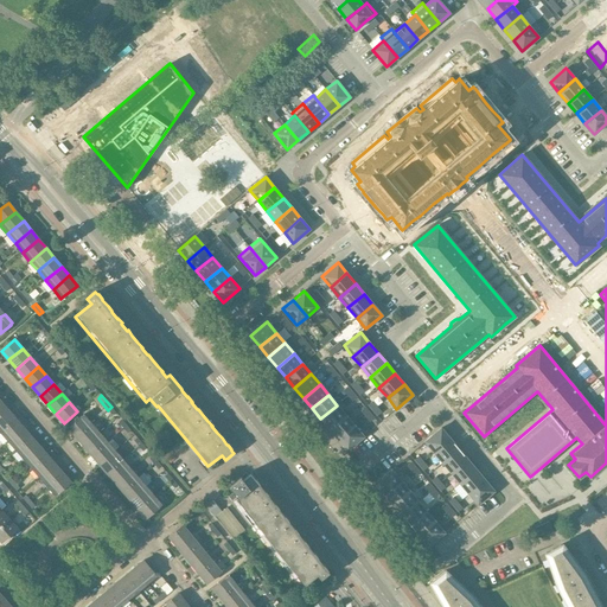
[(330,429),(346,415),(337,406),(320,419),(330,429)]
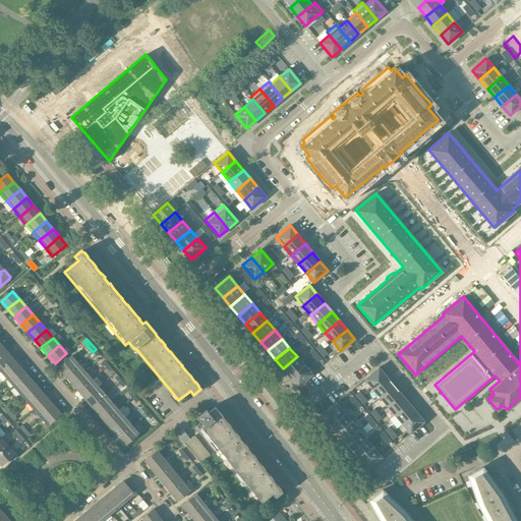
[(7,352),(0,357),(0,370),(0,371),(13,359),(7,352)]
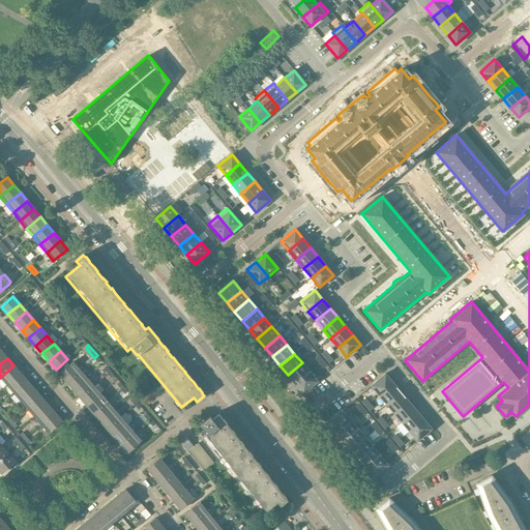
[(59,374),(66,382),(80,370),(74,361),(59,374)]
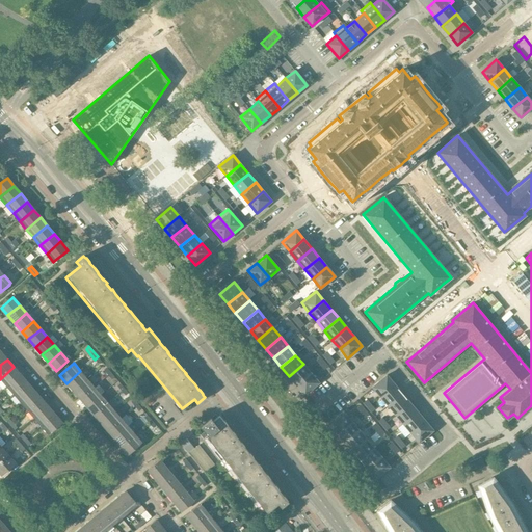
[(296,386),(311,373),(303,364),(289,376),(296,386)]
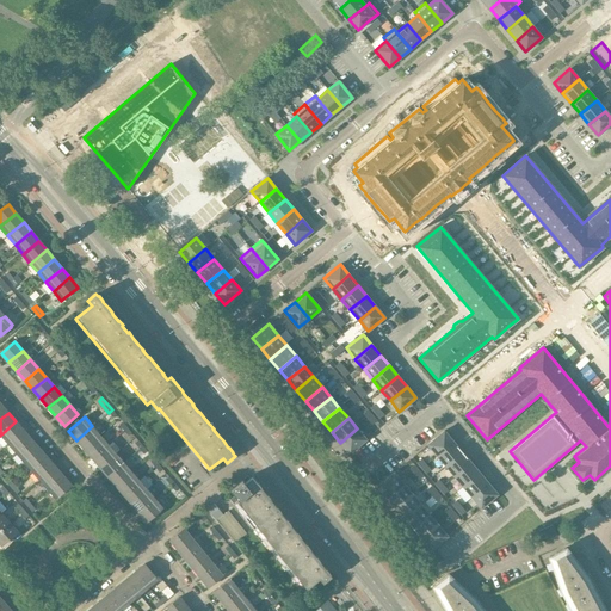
[(16,421),(0,436),(8,445),(24,431),(16,421)]
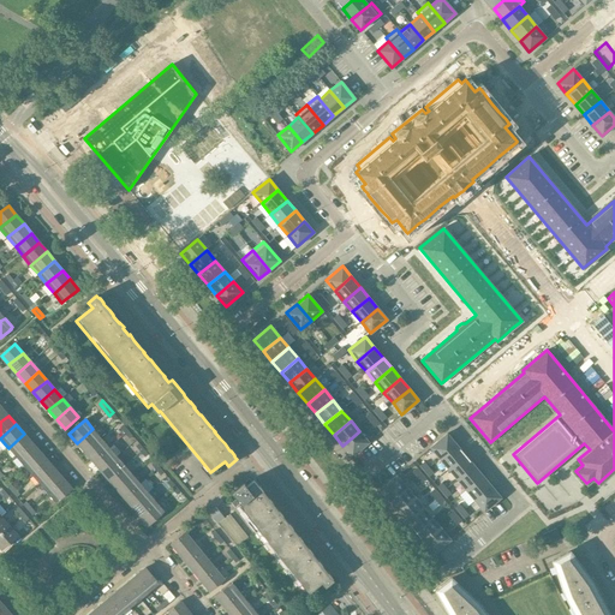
[(93,429),(77,443),(85,452),(101,439),(93,429)]
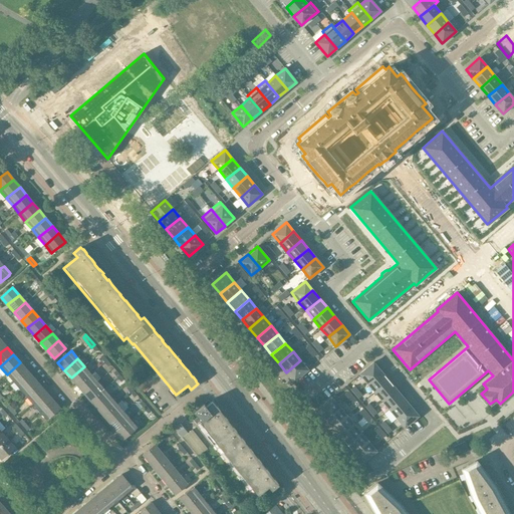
[(294,381),(307,369),(300,360),(286,372),(294,381)]
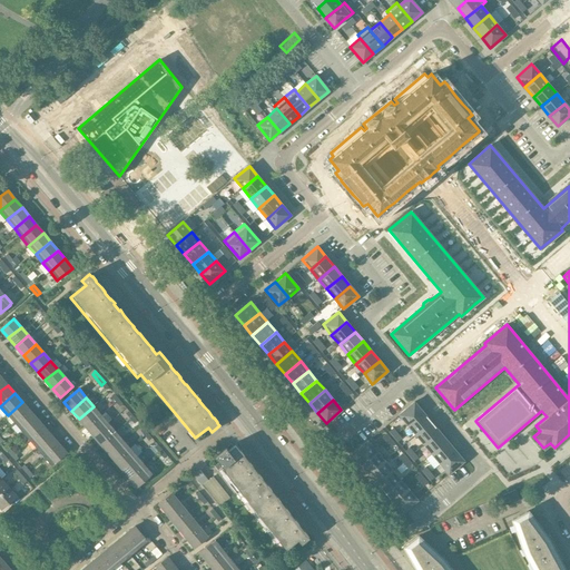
[(22,402),(8,415),(15,423),(29,410),(22,402)]
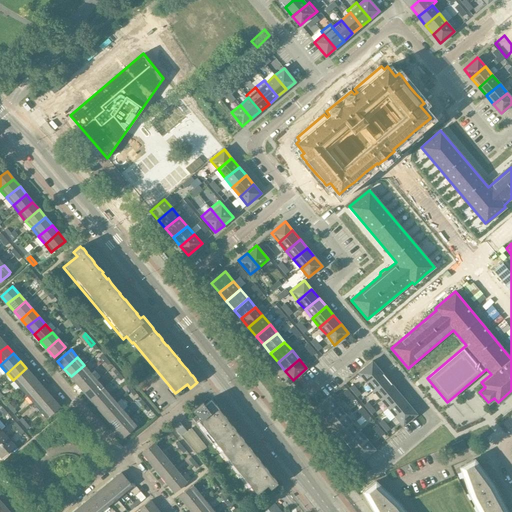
[(366,382),(379,370),(372,361),(358,373),(366,382)]
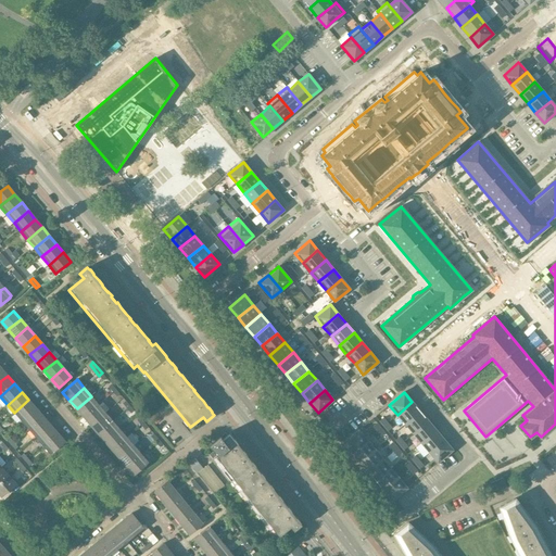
[(91,396),(77,408),(84,417),(99,404),(91,396)]
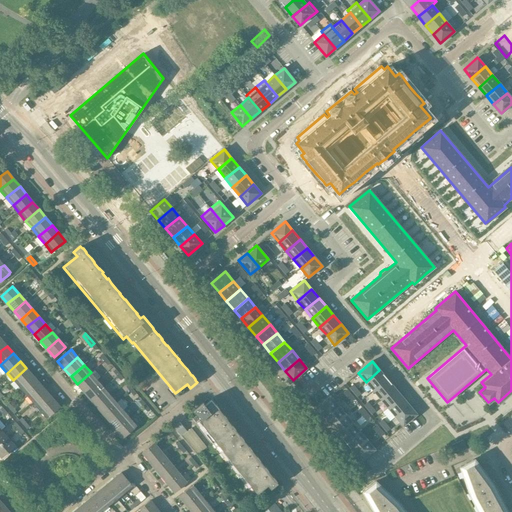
[(26,368),(13,380),(20,388),(33,376),(26,368)]
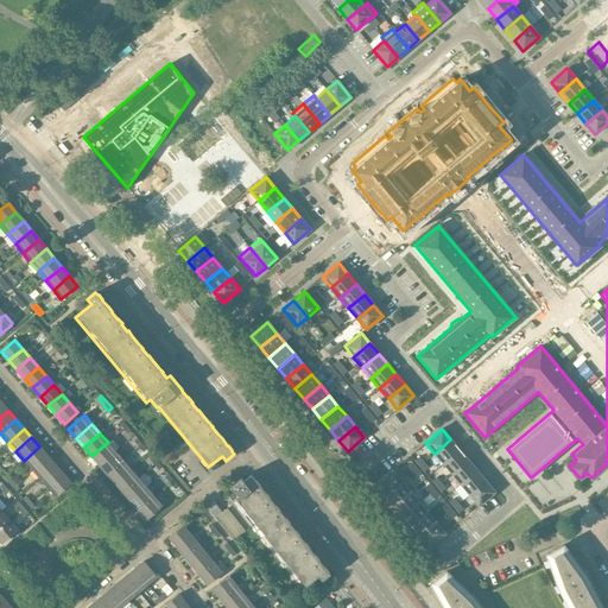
[(443,463),(460,450),(450,439),(435,454),(443,463)]
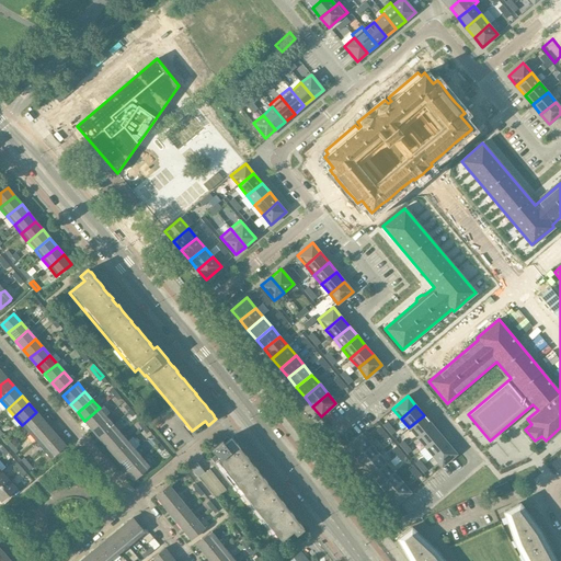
[(100,408),(84,421),(92,428),(106,416),(100,408)]
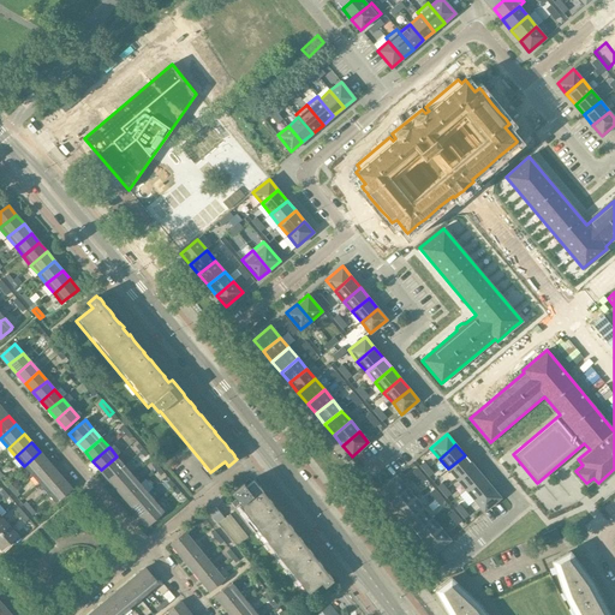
[(40,452),(24,466),(31,475),(47,461),(40,452)]
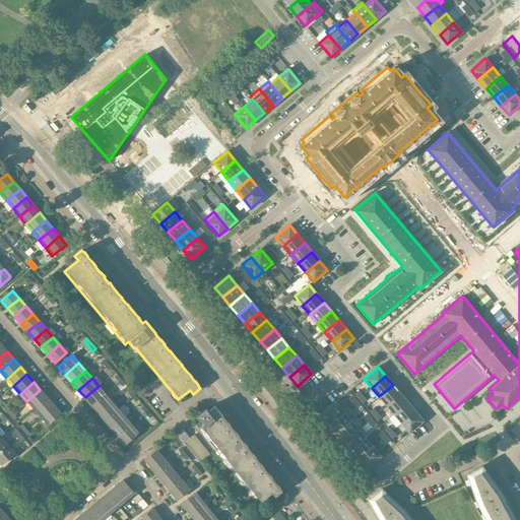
[(386,405),(400,394),(393,385),(379,396),(386,405)]
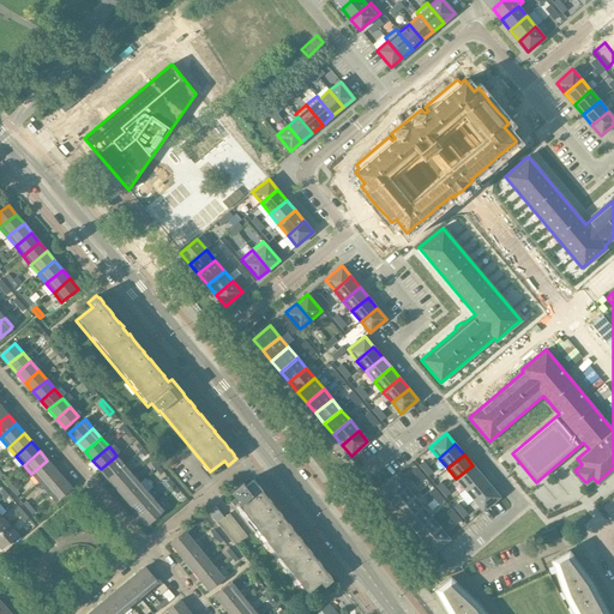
[(116,456),(101,469),(108,479),(125,464),(116,456)]
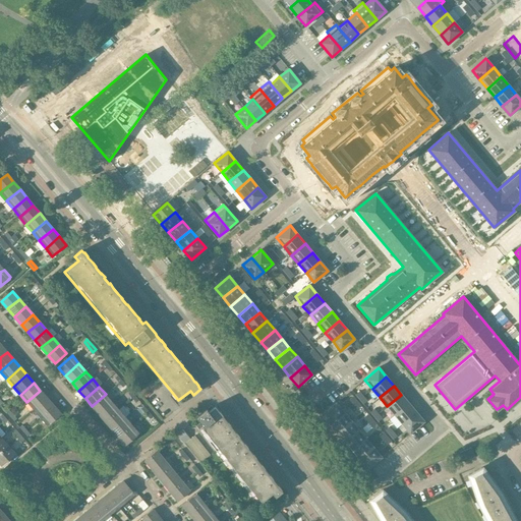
[(40,391),(26,402),(34,410),(47,398),(40,391)]
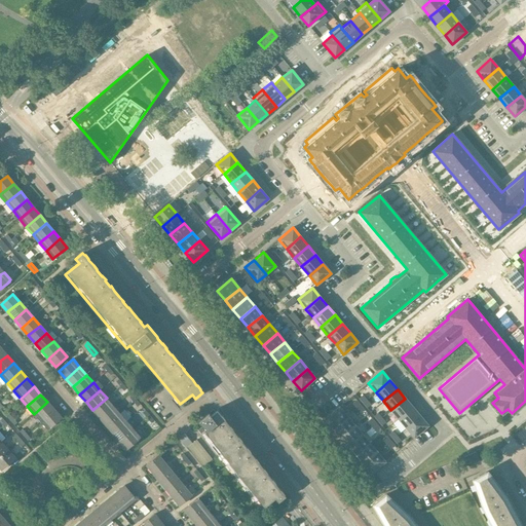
[(107,398),(92,410),(100,418),(113,406),(107,398)]
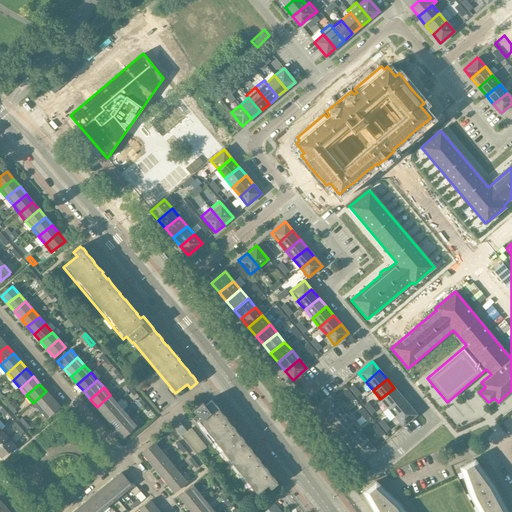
[(388,408),(401,396),(394,388),(380,399),(388,408)]
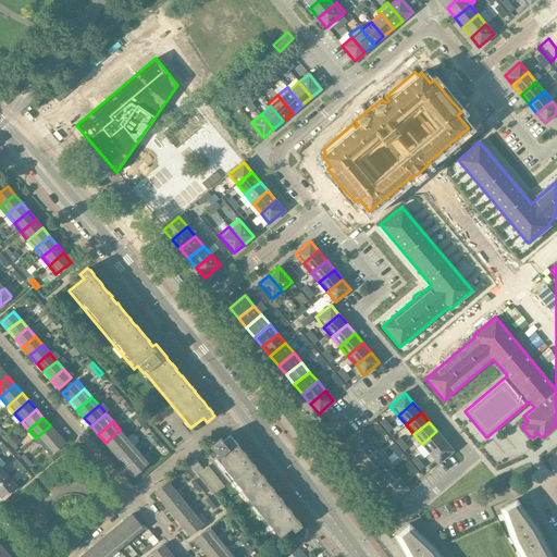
[(50,425),(36,438),(42,446),(58,434),(50,425)]
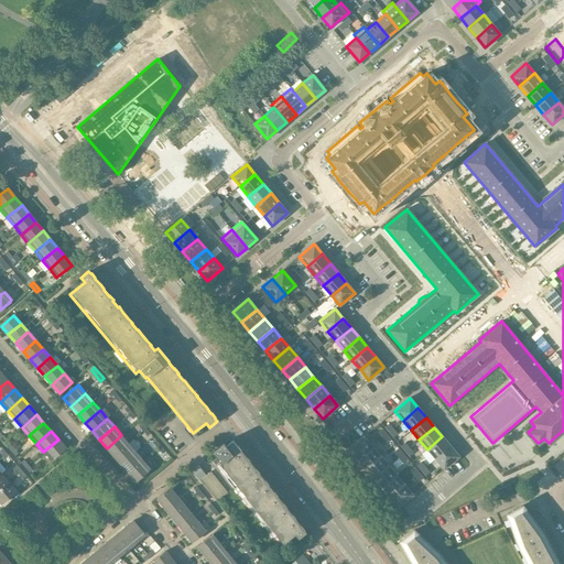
[(121,435),(107,448),(115,456),(129,444),(121,435)]
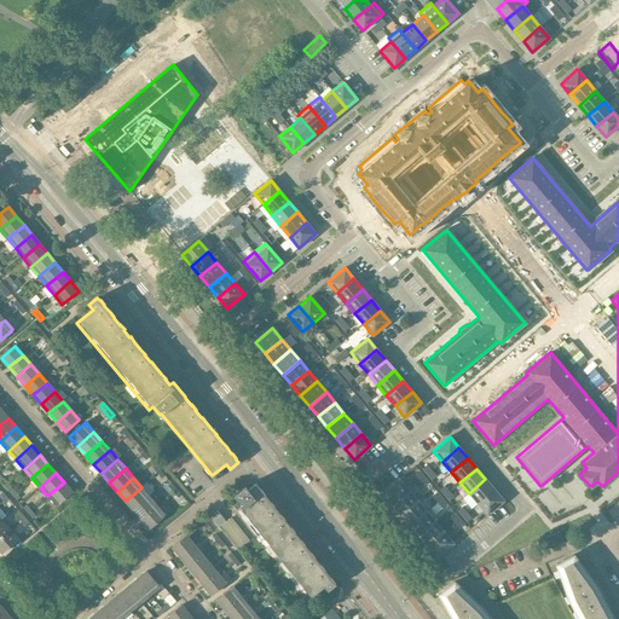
[(409,490),(399,479),(382,493),(392,504),(409,490)]
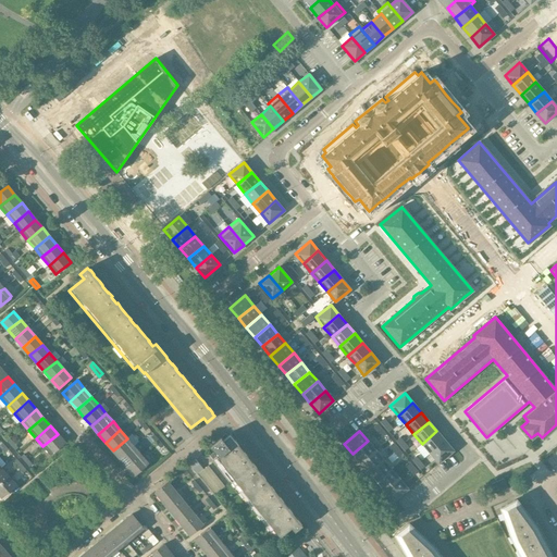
[(430,454),(445,441),(436,431),(422,444),(430,454)]
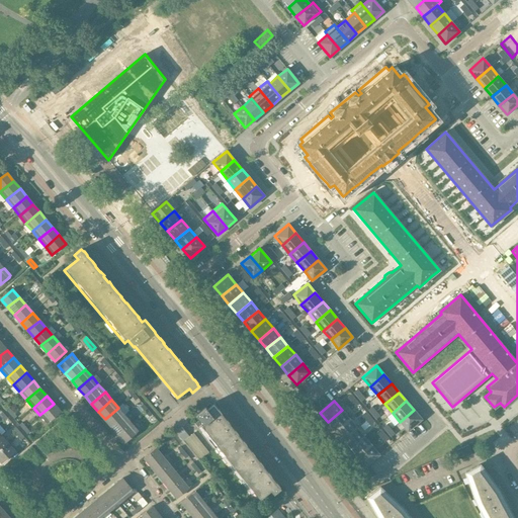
[(213,403),(213,404),(211,405),(209,404),(195,415),(202,424),(198,427),(257,501),(270,490),(273,494),(281,489),(279,487),(279,486),(276,482),(275,482),(272,478),(271,476),(268,471),(267,471),(263,465),(260,460),(259,461),(254,455),(255,454),(251,450),(246,444),(247,444),(243,440),(238,434),(235,429),(235,430),(230,424),(230,423),(227,419),(226,419),(222,413),(213,403)]
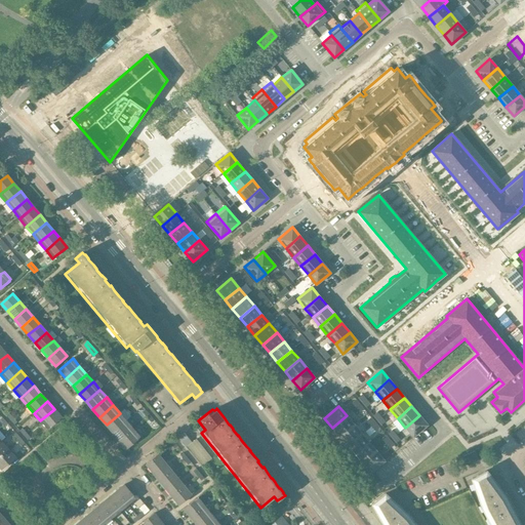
[(54,409),(40,420),(47,429),(61,417),(54,409)]
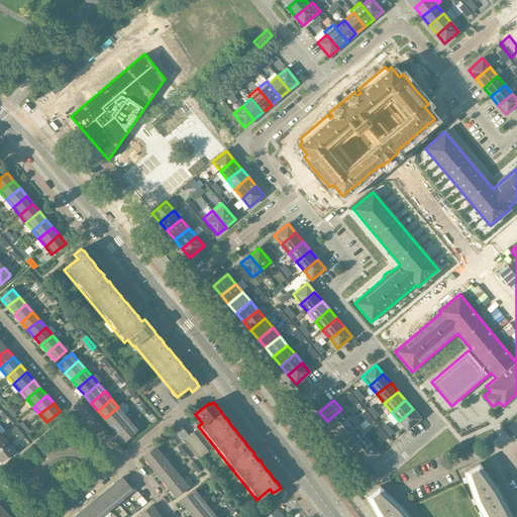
[(118,407),(105,418),(111,426),(124,414),(118,407)]
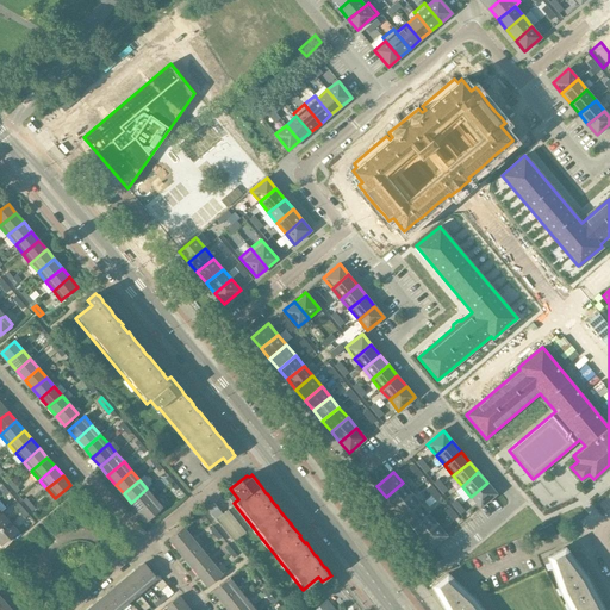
[(394,508),(411,493),(403,483),(386,497),(394,508)]
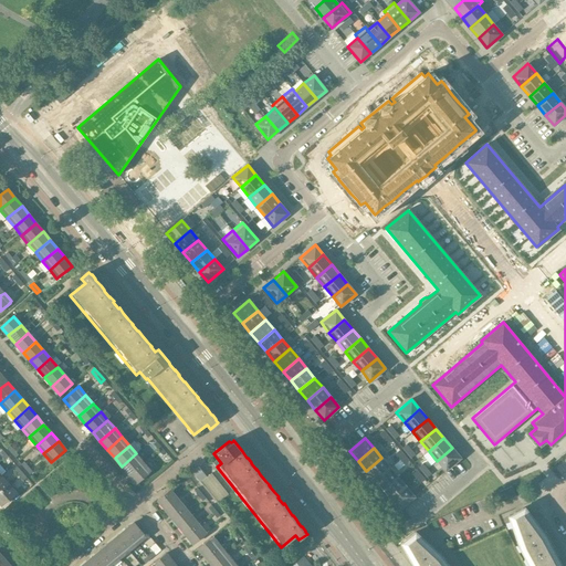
[(446,471),(460,458),(452,448),(437,461),(446,471)]
